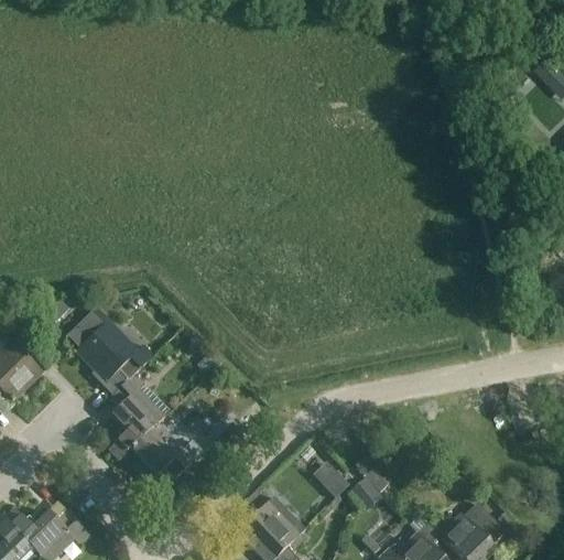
[(563,303),(563,302),(563,282),(554,290),(563,303)]
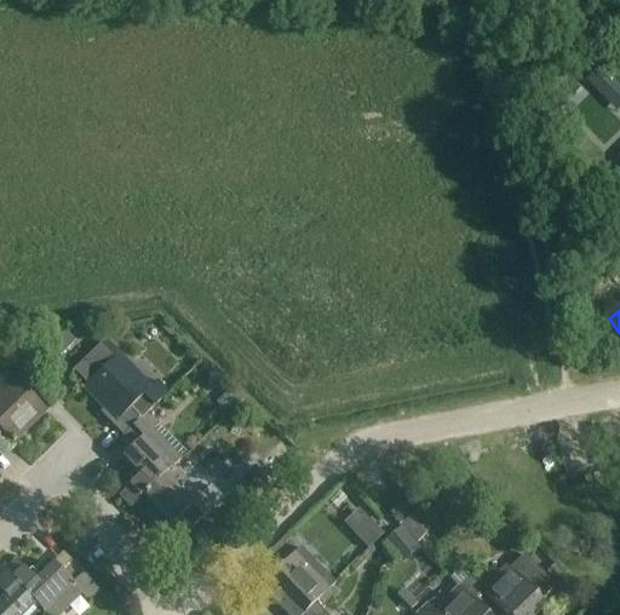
[(73,339),(65,332),(47,334),(42,340),(56,355),(73,339)]
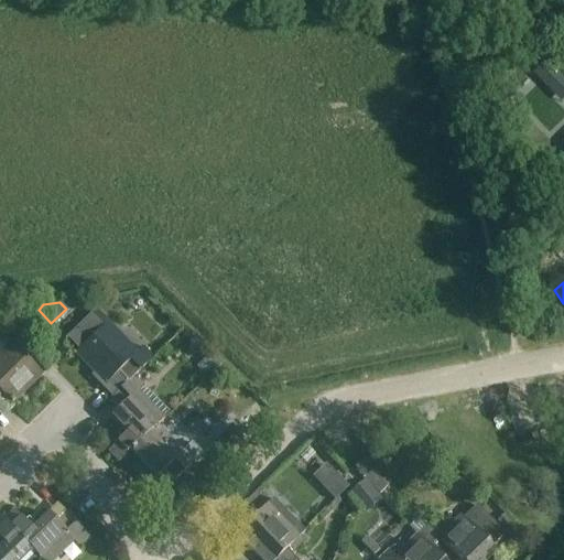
[(108,319),(100,311),(95,307),(67,334),(72,338),(79,346),(75,351),(106,381),(119,369),(128,378),(133,373),(153,354),(142,344),(137,350),(108,319)]
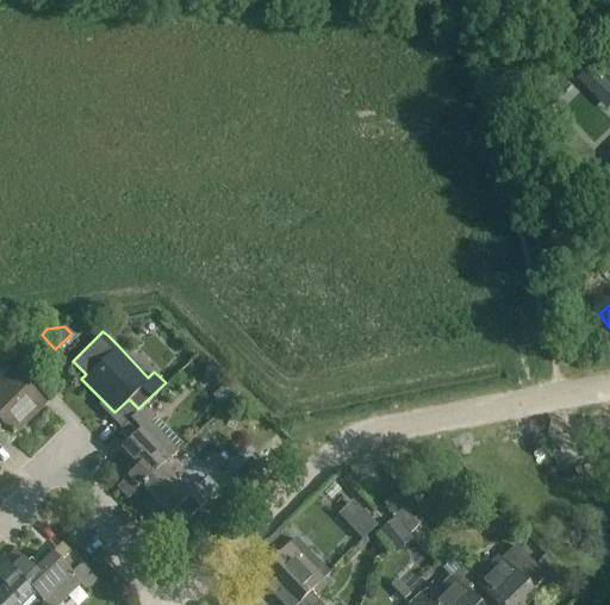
[(0,420),(12,434),(45,400),(11,366),(0,376),(0,420)]
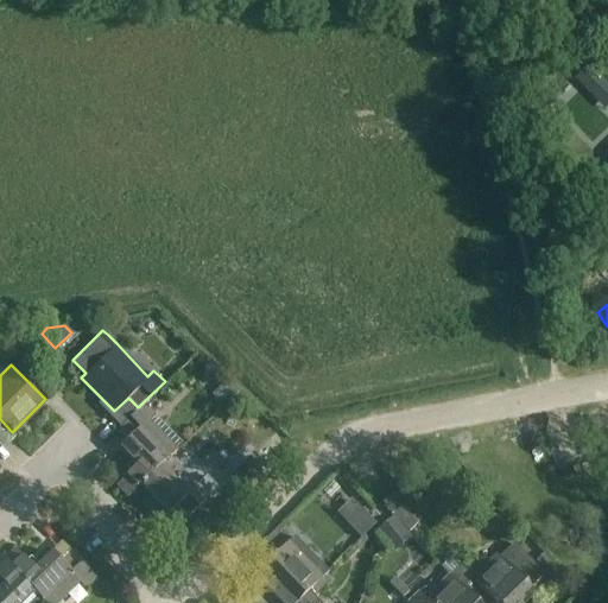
[(225,380),(213,391),(223,402),(235,391),(225,380)]
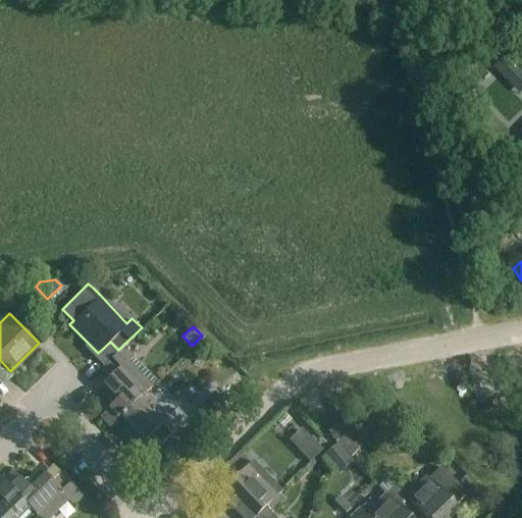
[(145,391),(146,391),(152,384),(127,359),(133,355),(123,345),(118,350),(101,367),(109,376),(103,382),(117,398),(100,415),(109,424),(126,407),(127,408),(145,391)]
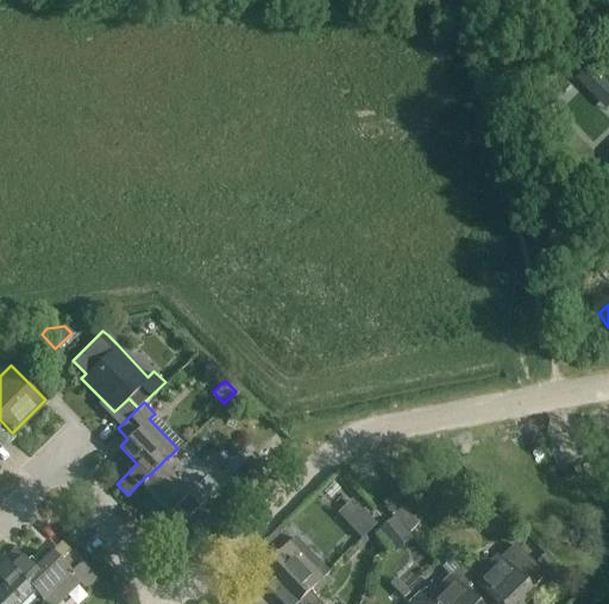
[(196,483),(170,455),(169,455),(149,476),(148,474),(127,495),(140,483),(169,513),(177,504),(187,515),(214,489),(202,478),(196,483)]
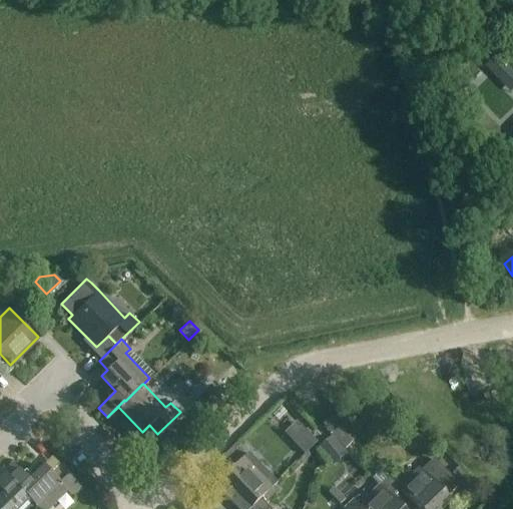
[(205,388),(192,400),(203,412),(216,399),(205,388)]
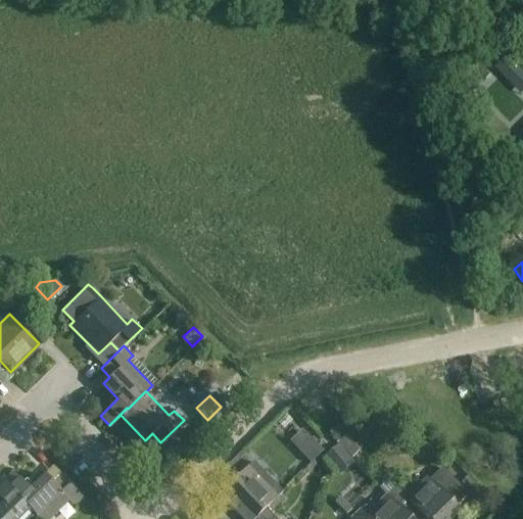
[(311,458),(323,446),(302,426),(290,437),(311,458)]
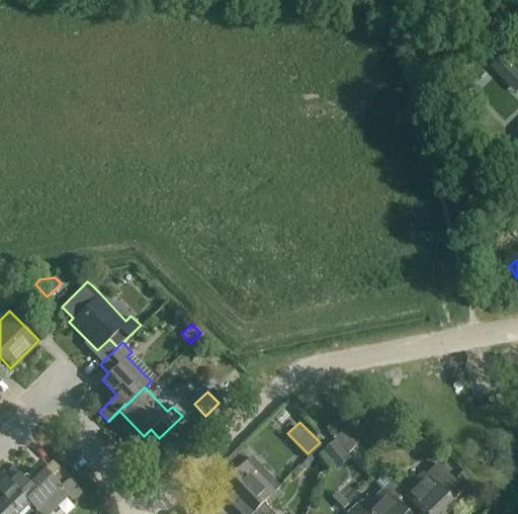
[(349,452),(357,444),(337,422),(328,430),(349,452)]
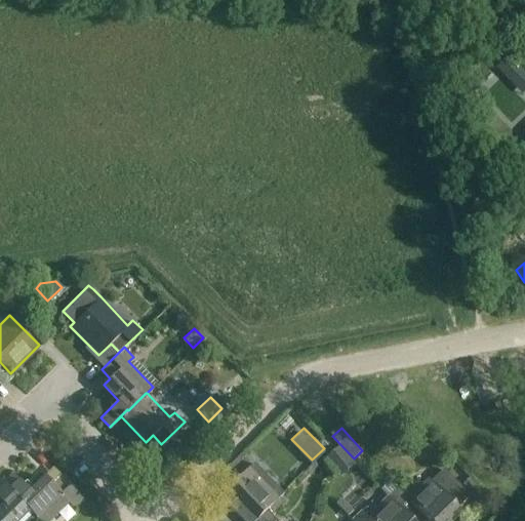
[(325,456),(339,475),(355,464),(340,444),(325,456)]
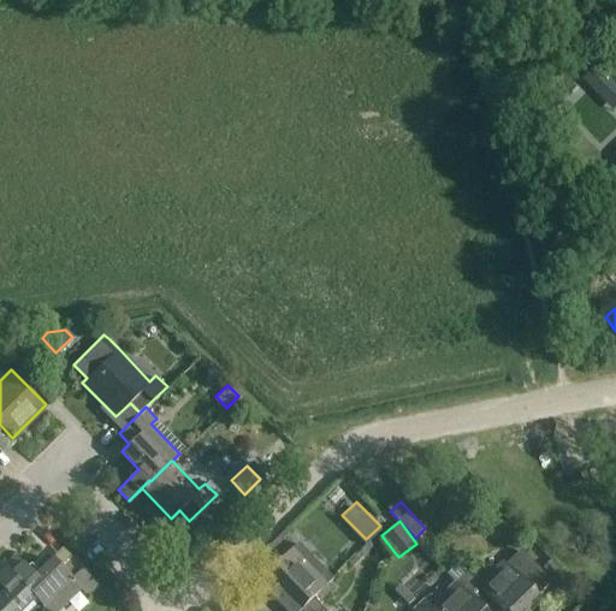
[(295,610),(312,595),(313,595),(333,575),(300,540),(266,573),(276,582),(268,589),(289,610),(295,610)]
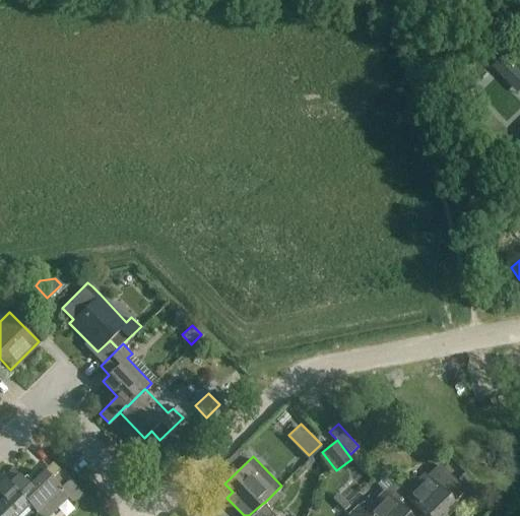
[(393,480),(384,490),(390,496),(391,497),(409,515),(411,515),(419,509),(426,515),(437,515),(453,501),(465,489),(440,462),(427,474),(425,472),(407,490),(402,484),(399,487),(393,480)]
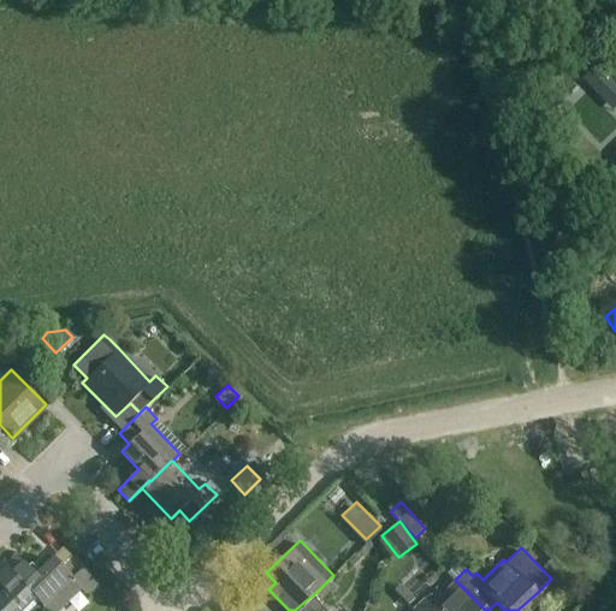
[(43,607),(46,610),(54,610),(80,587),(86,593),(98,582),(71,555),(60,565),(53,557),(35,575),(15,555),(4,565),(24,586),(23,586),(43,607)]
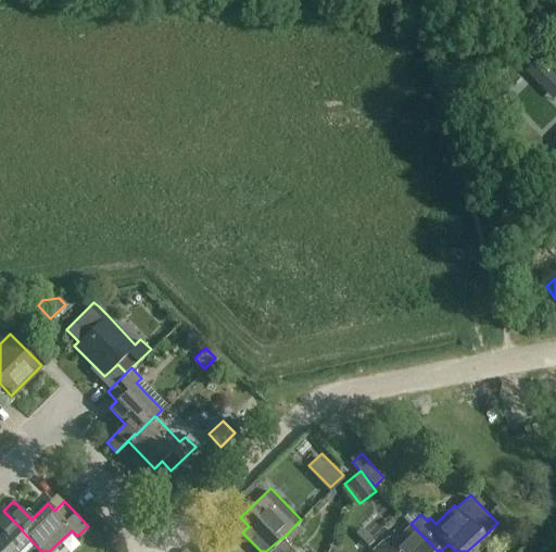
[(497,518),(505,511),(497,502),(490,511),(497,518)]
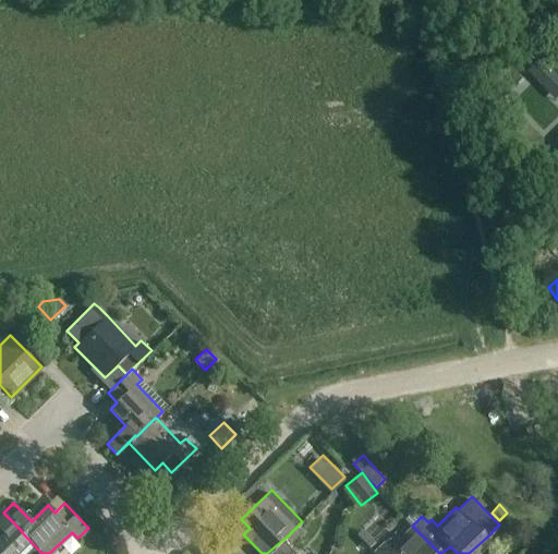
[(22,531),(3,513),(0,508),(0,531),(3,534),(0,538),(0,553),(35,553),(39,551),(21,531),(22,531)]
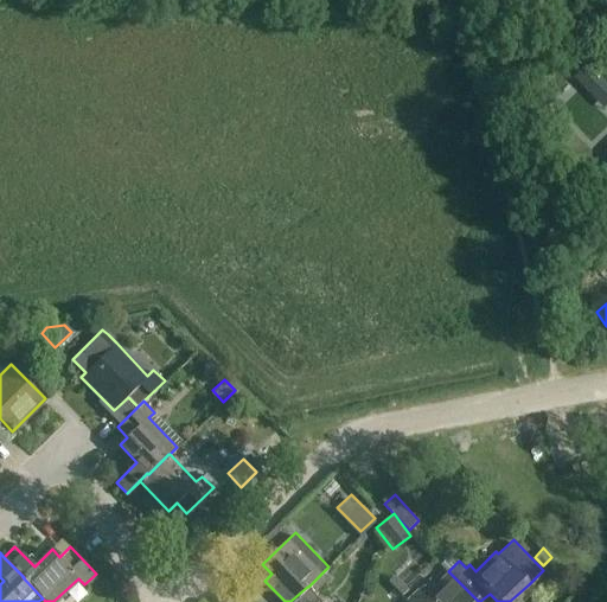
[(327,569),(321,575),(327,581),(333,575),(327,569)]
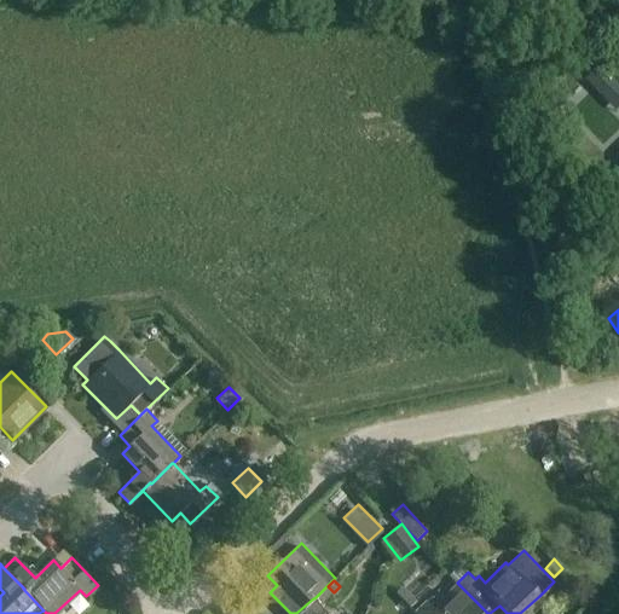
[(487,613),(466,591),(464,590),(457,583),(437,603),(431,596),(415,612),(417,613),(487,613)]
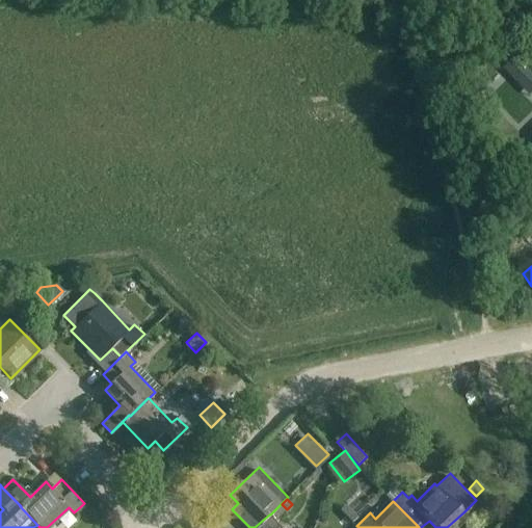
[(360,516),(348,503),(342,509),(345,512),(353,522),(360,516)]
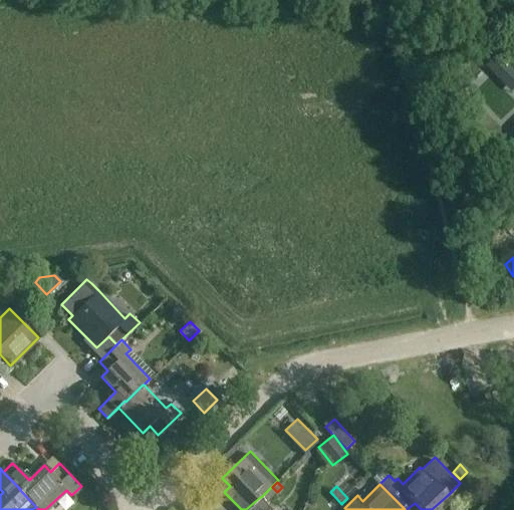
[(327,500),(336,509),(341,504),(333,495),(327,500)]
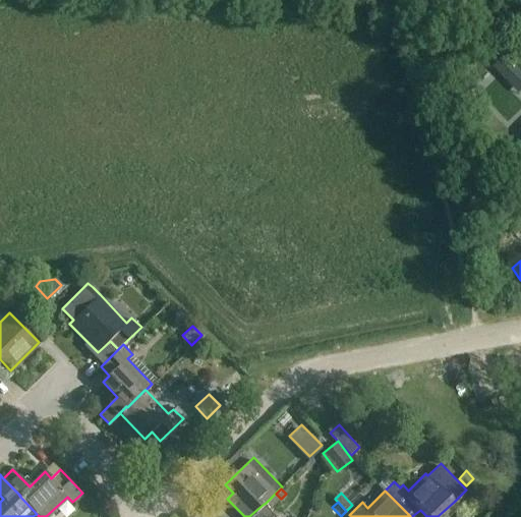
[(275,516),(277,516),(265,504),(264,504),(249,516),(275,516)]
